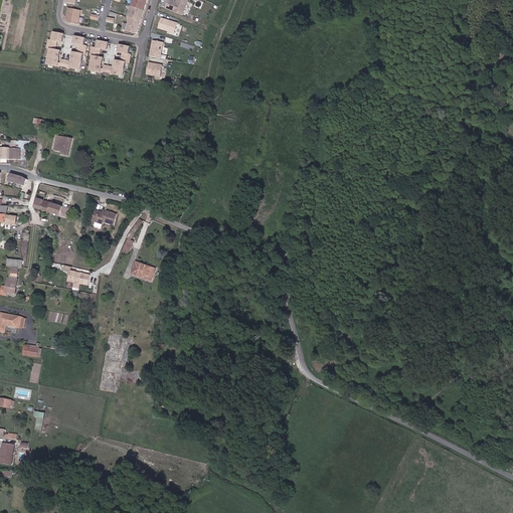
[(142,9),(144,0),(130,0),(129,5),(142,9)]
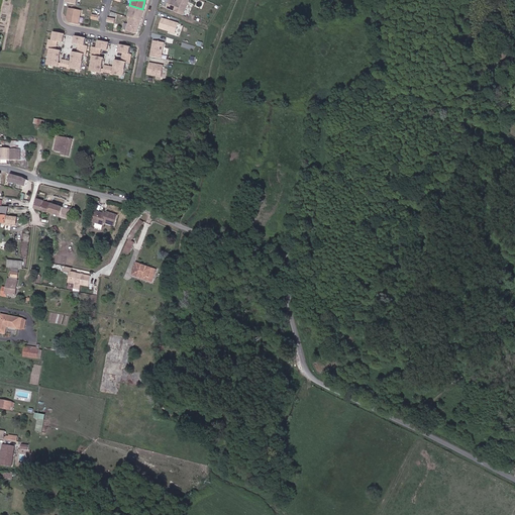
[(176,0),(167,0),(165,7),(182,14),(186,0),(176,0)]
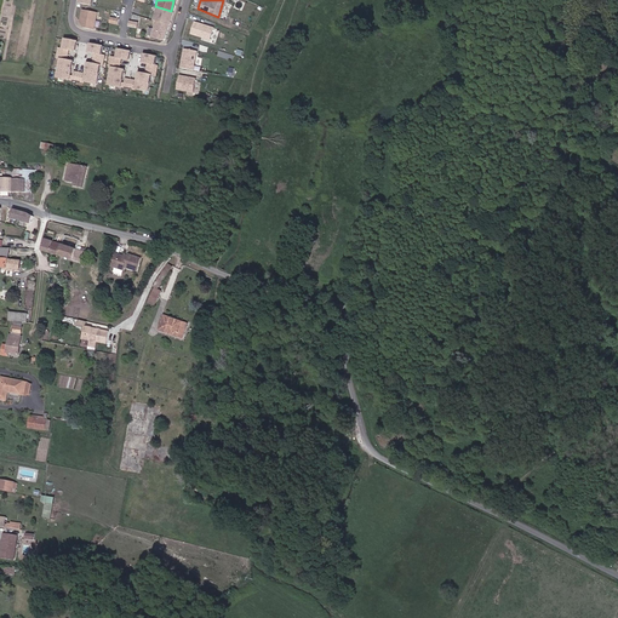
[(167,24),(172,11),(171,11),(155,6),(152,18),(154,19),(167,24)]
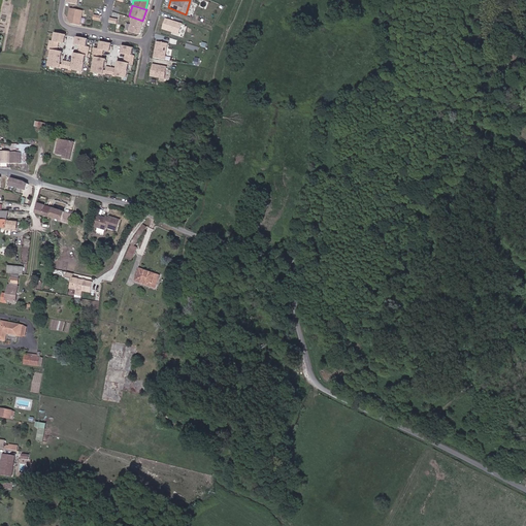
[(81,9),(68,7),(66,18),(69,23),(78,24),(81,9)]
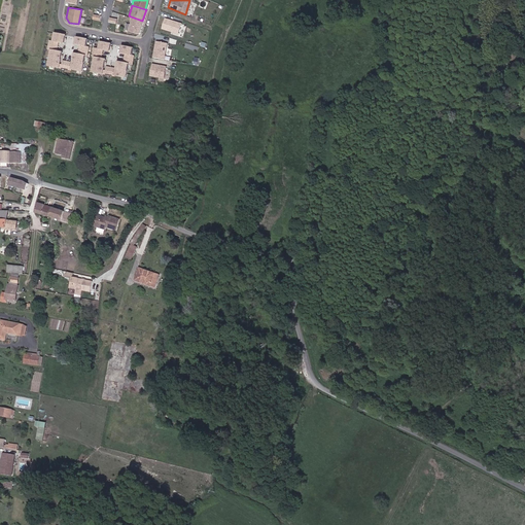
[(142,21),(131,16),(128,30),(137,33),(139,32),(142,21)]
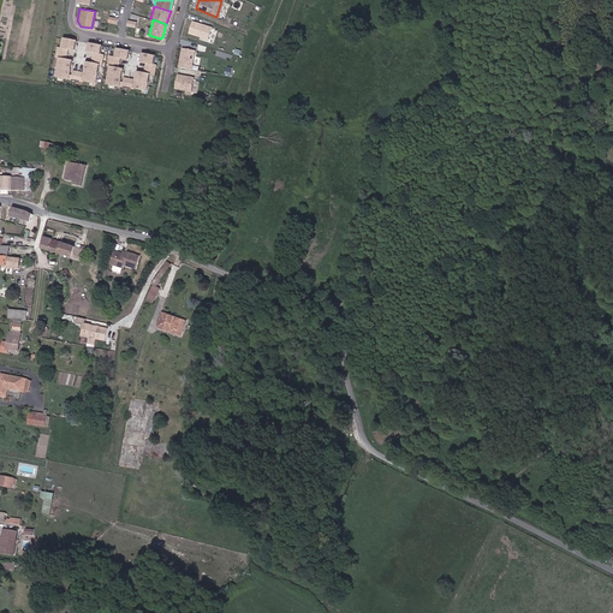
[(210,27),(192,21),(188,33),(207,39),(210,27)]
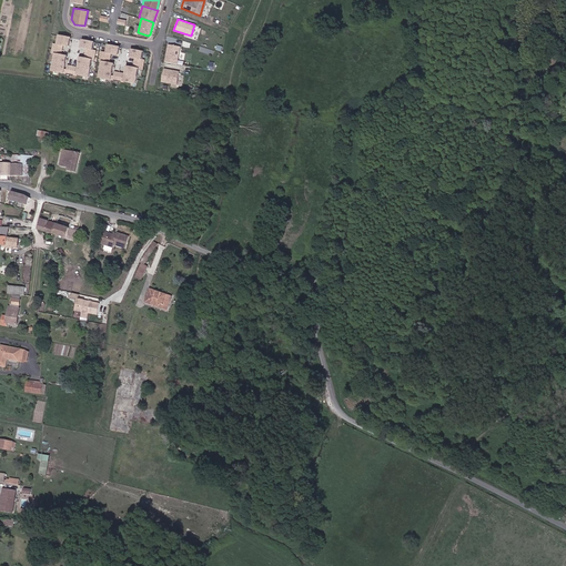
[(63,68),(66,54),(60,53),(61,44),(68,46),(70,37),(58,34),(56,42),(52,42),(50,52),(53,52),(50,70),(62,72),(76,74),(76,73),(87,76),(90,59),(92,59),(94,49),(91,49),(93,41),(81,39),(79,47),(86,48),(83,57),(79,57),(76,71),(73,70),(74,66),(66,64),(64,69),(63,68)]
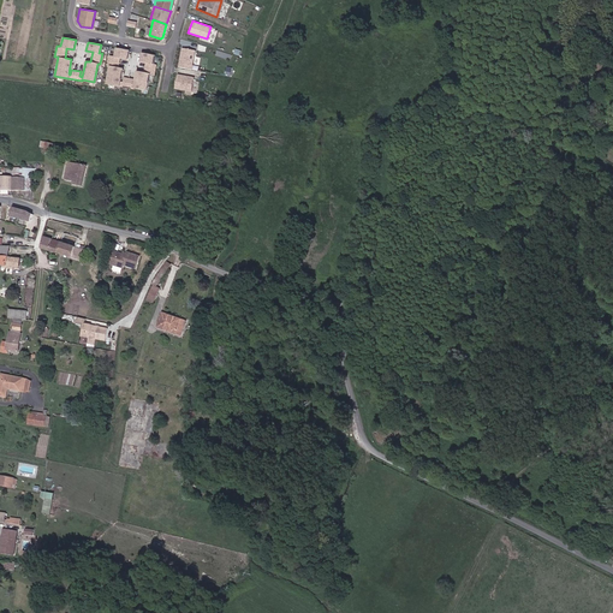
[(154,55),(141,53),(138,60),(144,61),(142,72),(135,70),(132,84),(131,83),(131,78),(123,77),(121,82),(119,81),(121,67),(117,67),(118,57),(126,59),(129,51),(115,47),(113,55),(108,54),(106,65),(108,66),(106,83),(118,85),(118,84),(132,88),(132,87),(146,89),(148,73),(153,75),(155,64),(152,63),(154,55)]
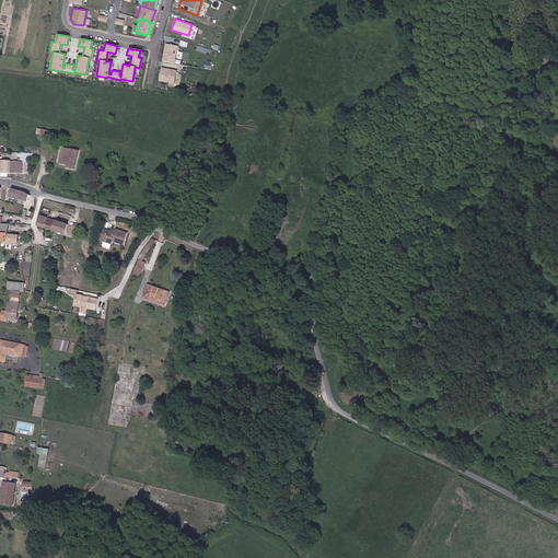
[(165,43),(162,60),(173,62),(176,45),(165,43)]
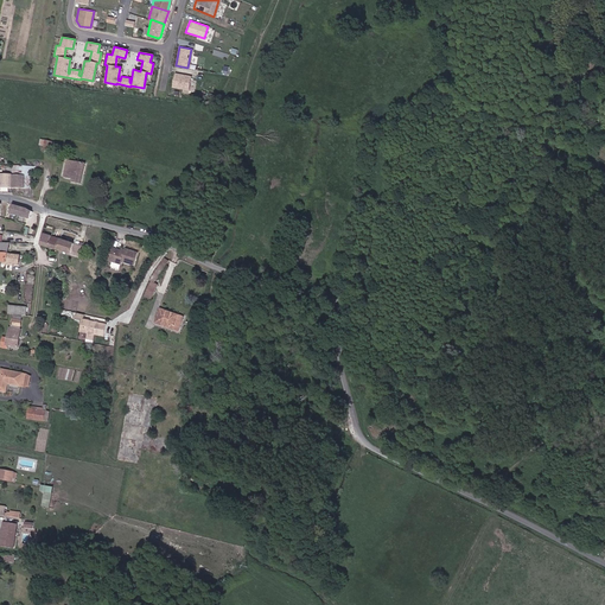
[(190,76),(174,72),(172,82),(189,86),(190,76)]
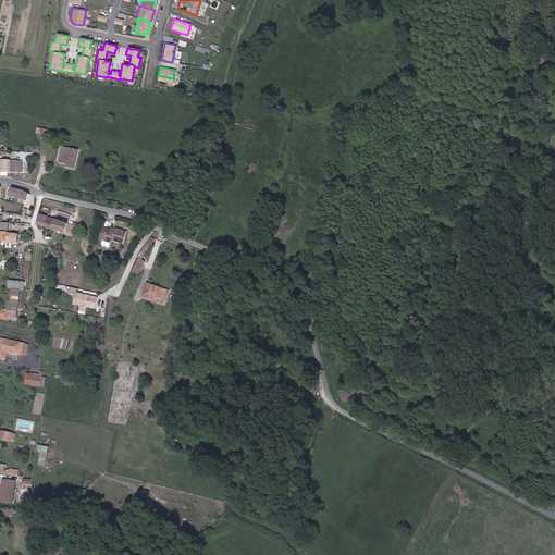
[(72,167),(76,148),(60,144),(56,160),(65,162),(64,165),(72,167)]
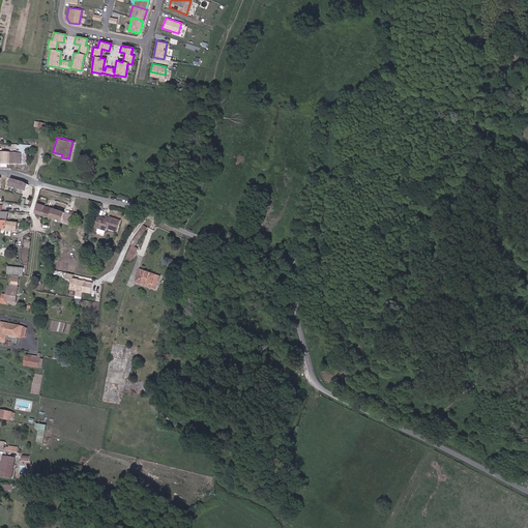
[(9,147),(9,150),(23,151),(23,148),(26,148),(27,144),(16,143),(16,145),(10,144),(9,147)]
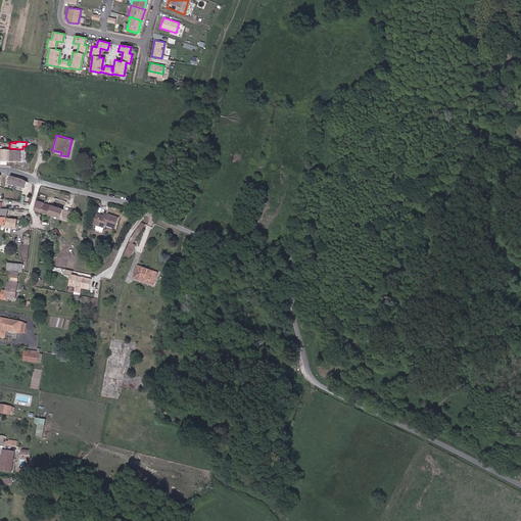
[(0,159),(9,159),(9,148),(0,147),(0,159)]
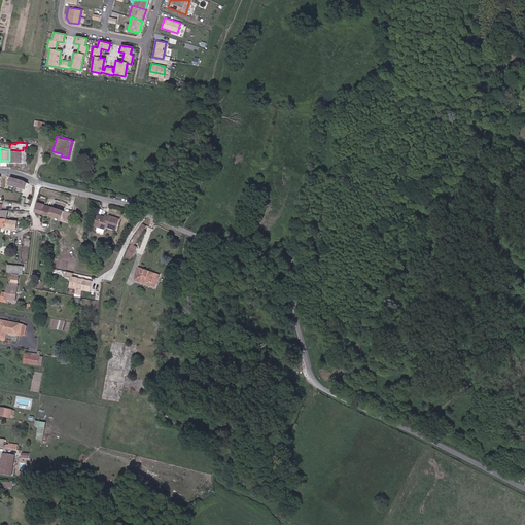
[(9,149),(9,161),(23,161),(23,150),(9,149)]
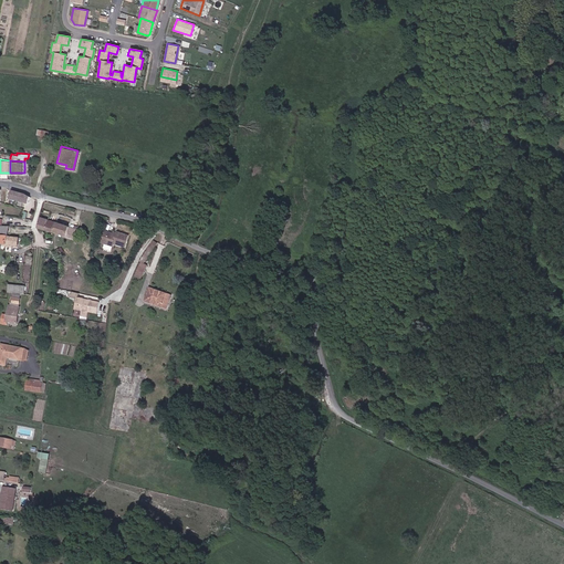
[(23,192),(10,189),(8,198),(25,202),(28,196),(23,192)]
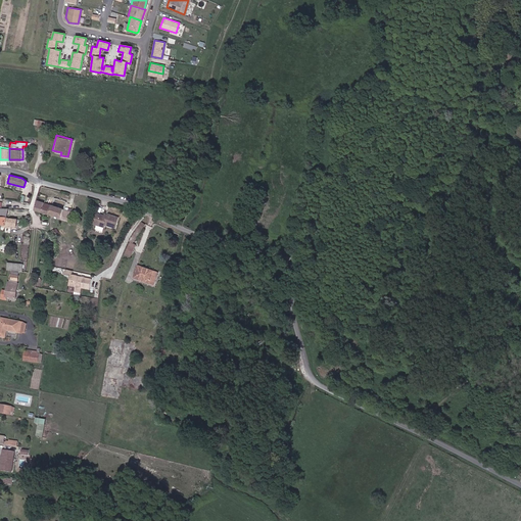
[(41,211),(43,202),(36,200),(33,208),(41,211)]
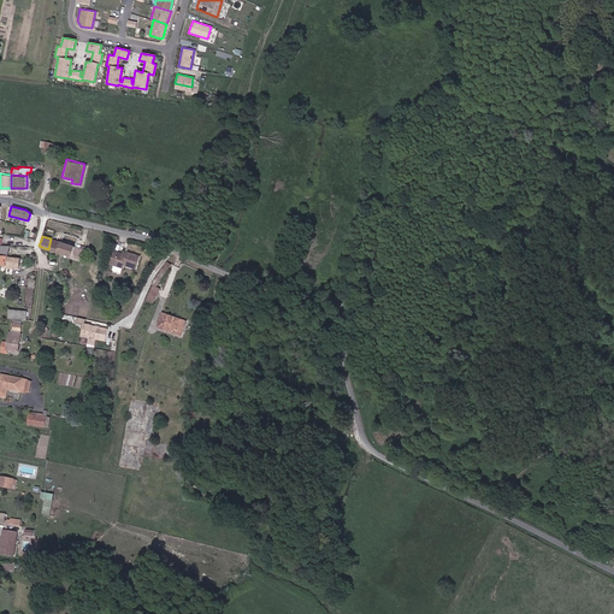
[(66,243),(64,254),(78,259),(83,246),(75,243),(75,241),(74,241),(60,237),(60,240),(59,241),(66,243)]
